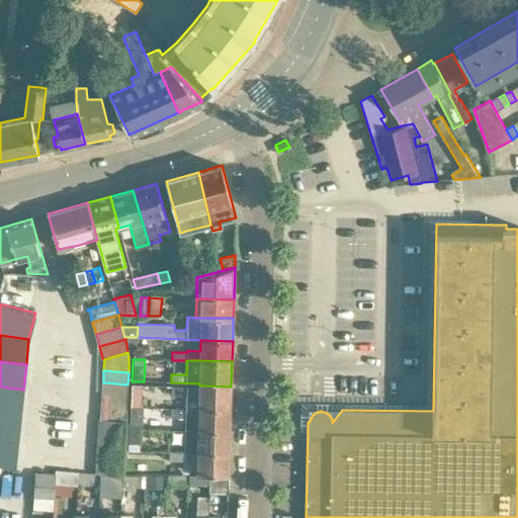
[(126,397),(127,384),(103,382),(102,395),(126,397)]
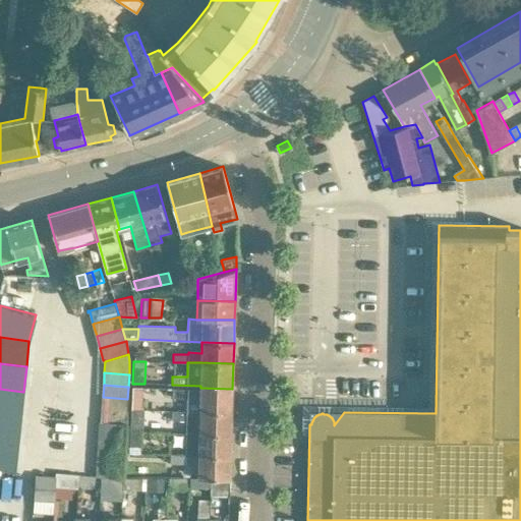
[(232,389),(200,388),(200,391),(172,390),(172,398),(186,398),(186,411),(232,413),(232,389)]
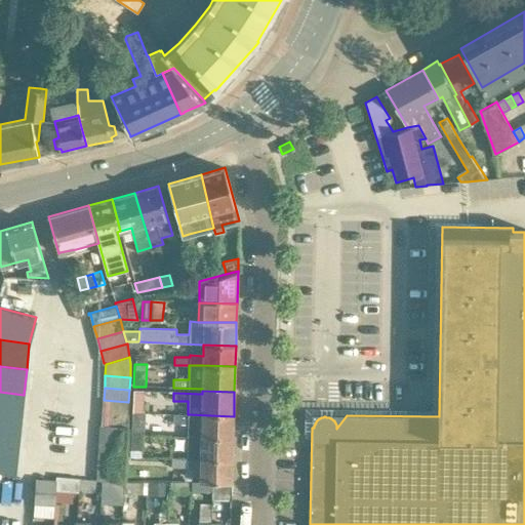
[(0,418),(21,420),(24,395),(0,392),(0,418)]
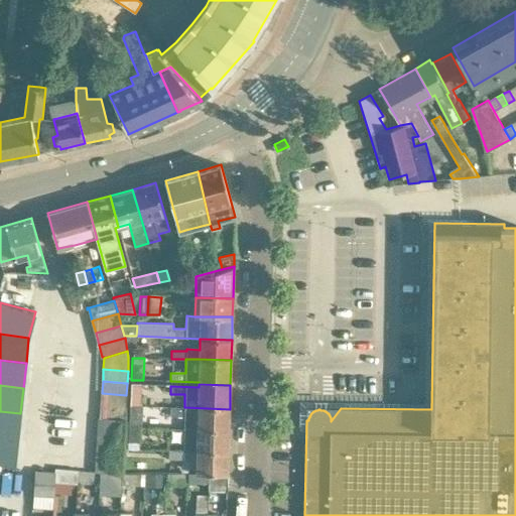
[(131,385),(129,406),(141,406),(141,393),(141,385),(131,385)]
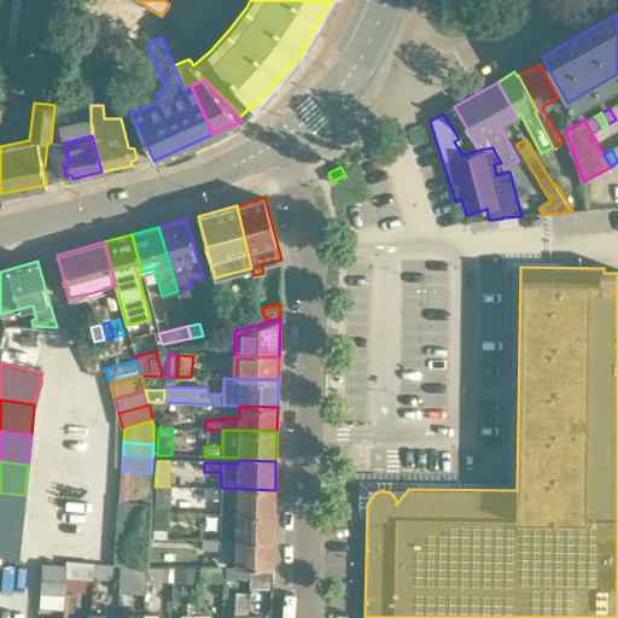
[(122,471),(121,485),(150,488),(151,473),(122,471)]
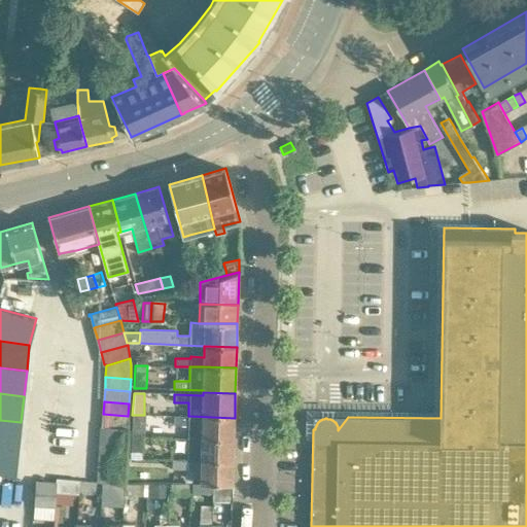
[(103,414),(103,426),(128,427),(128,416),(103,414)]
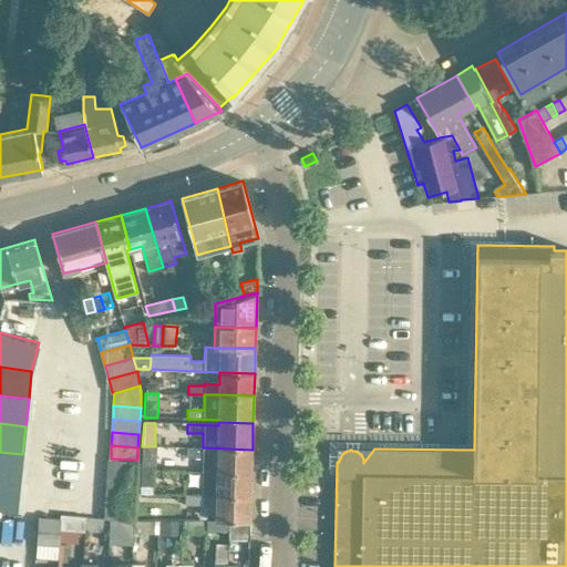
[(156,446),(155,446),(142,446),(141,470),(152,470),(156,470),(156,446)]
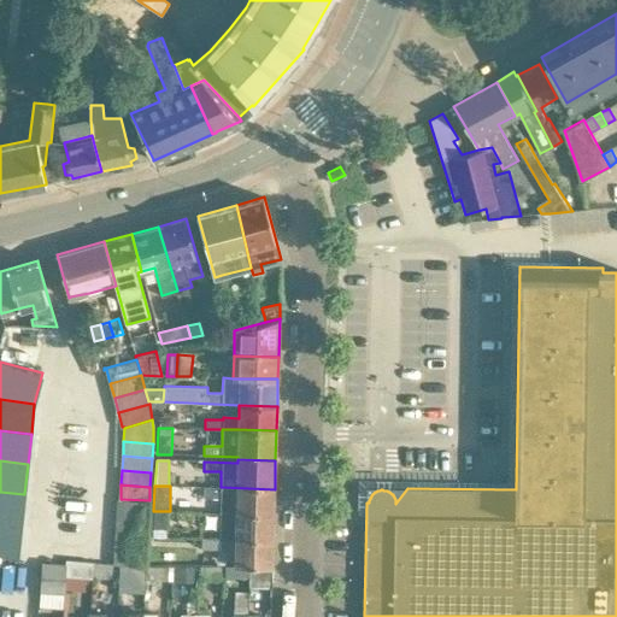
[(219,512),(236,513),(274,515),(275,489),(221,487),(203,487),(203,497),(221,497),(219,512)]
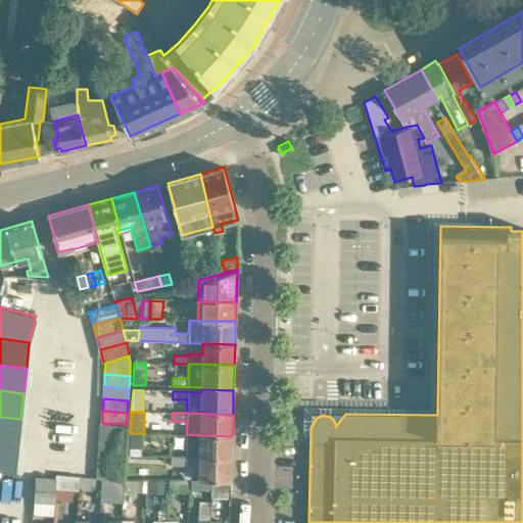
[(0,442),(18,444),(20,419),(0,417),(0,442)]
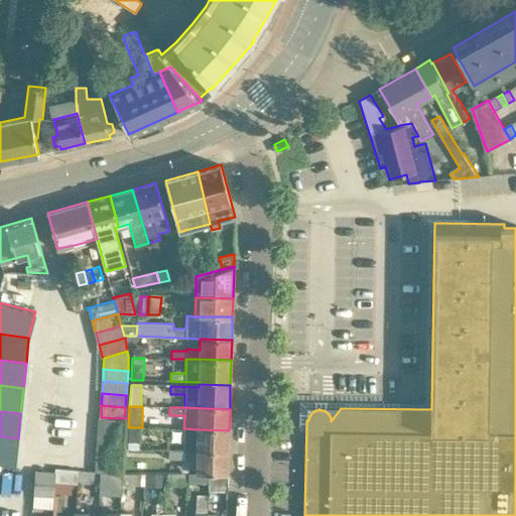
[(124,433),(125,418),(101,417),(99,417),(98,432),(124,433)]
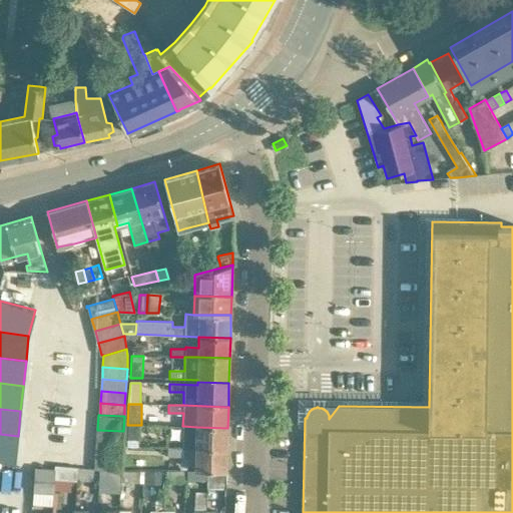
[(127,425),(127,437),(137,437),(137,425),(127,425)]
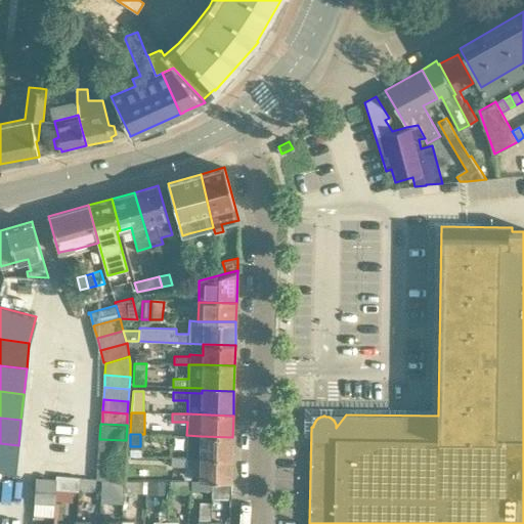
[(186,457),(200,457),(231,459),(232,437),(201,436),(186,435),(186,457)]
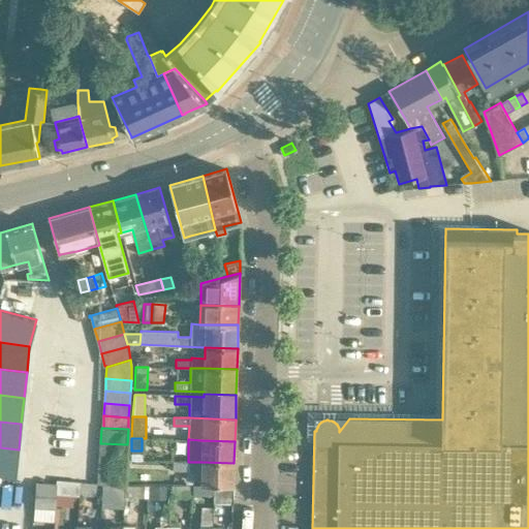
[(100,443),(99,458),(126,459),(127,444),(100,443)]
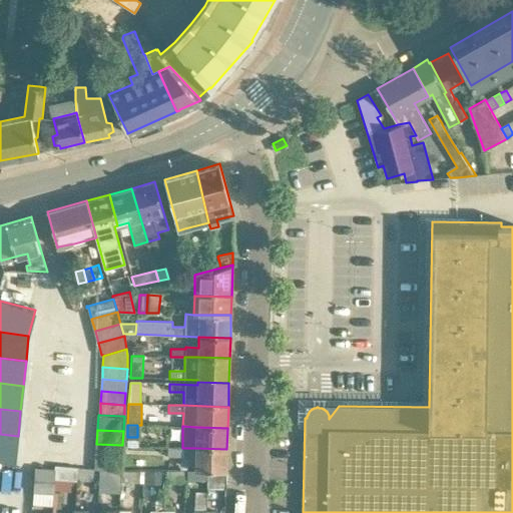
[(0,459),(1,460),(15,461),(18,436),(0,434),(0,459)]
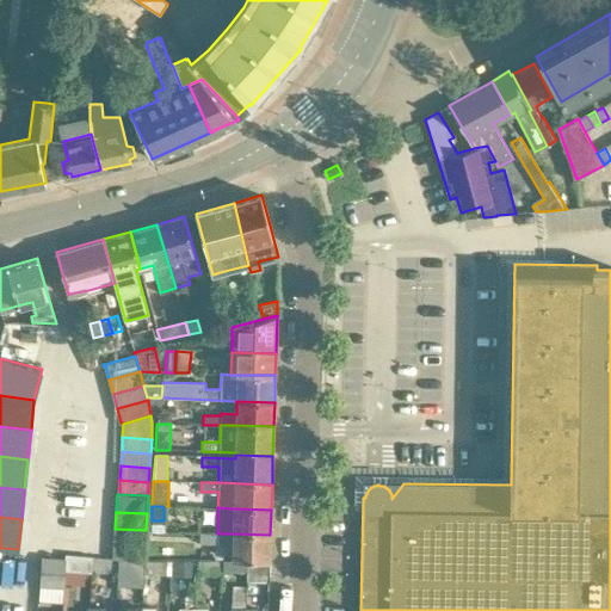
[(115,529),(113,559),(118,559),(143,560),(146,530),(115,529)]
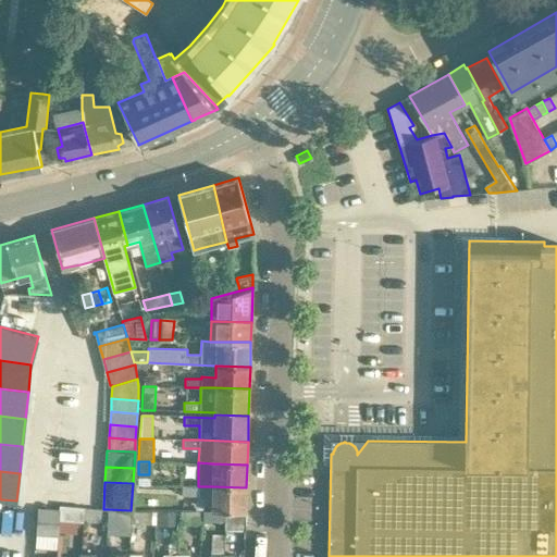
[(211,511),(225,511),(246,511),(246,487),(212,486),(198,486),(182,486),(182,495),(197,495),(197,500),(212,502),(211,511)]
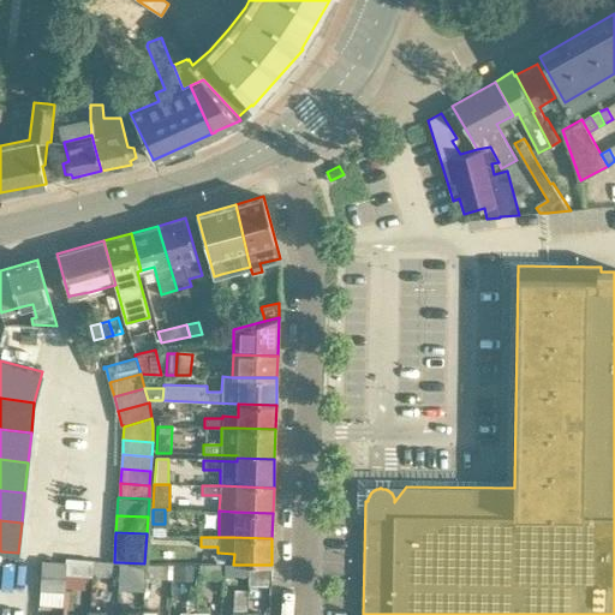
[(66,562),(65,575),(93,577),(94,561),(94,560),(67,559),(66,557),(66,562)]
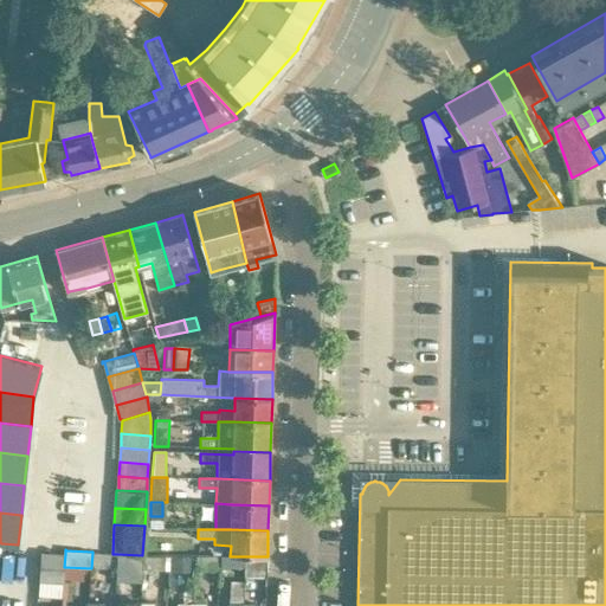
[(42,553),(39,581),(63,584),(64,567),(65,554),(42,553)]
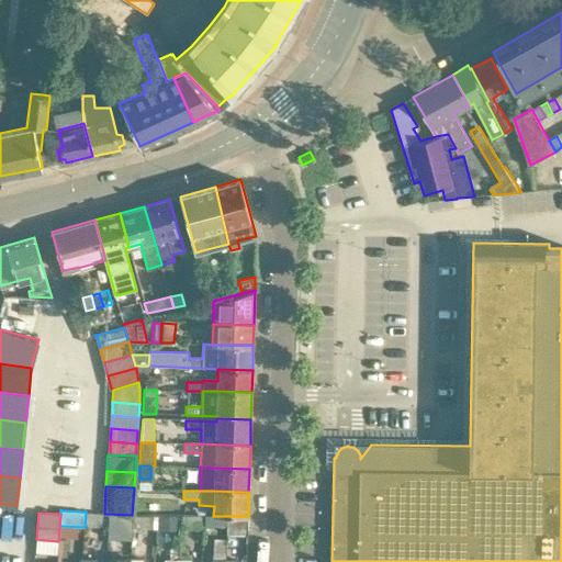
[(86,513),(85,527),(109,529),(109,514),(104,514),(86,513)]
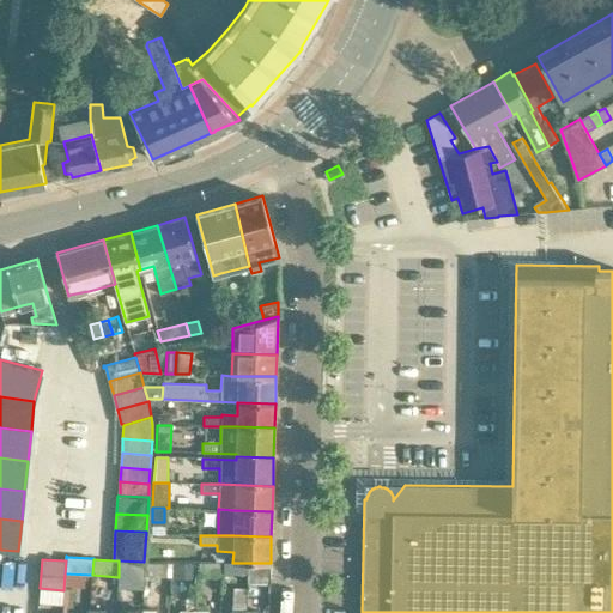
[(119,577),(117,588),(127,588),(127,574),(144,575),(145,562),(144,562),(119,560),(119,577)]
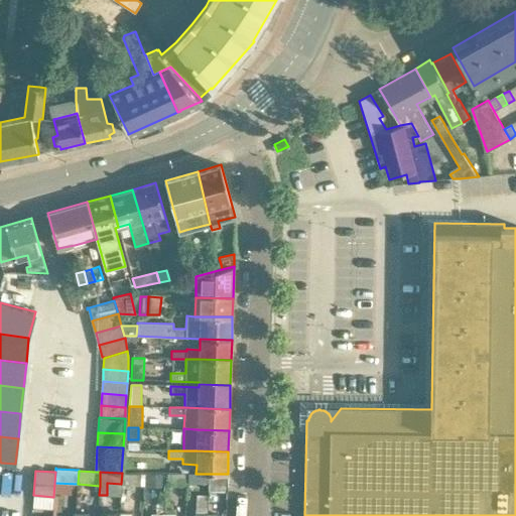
[(161,473),(145,473),(145,485),(161,485),(161,473)]
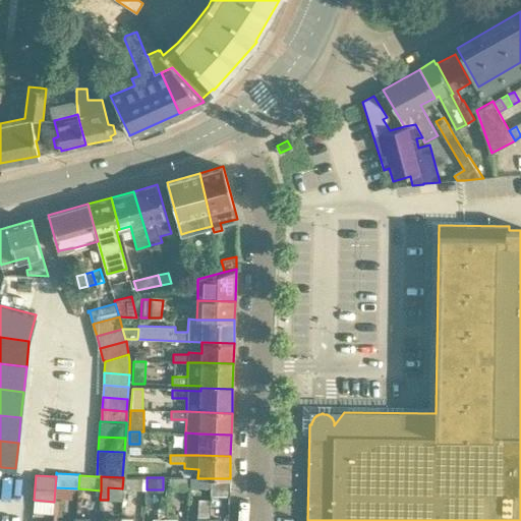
[(169,477),(168,489),(189,490),(189,488),(190,478),(169,477)]
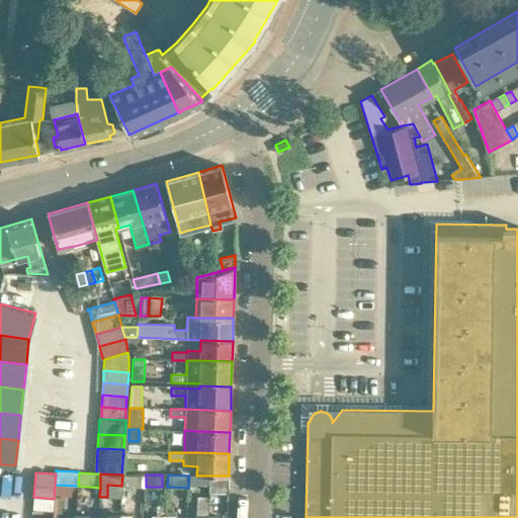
[(188,486),(209,487),(209,476),(196,476),(189,476),(188,486)]
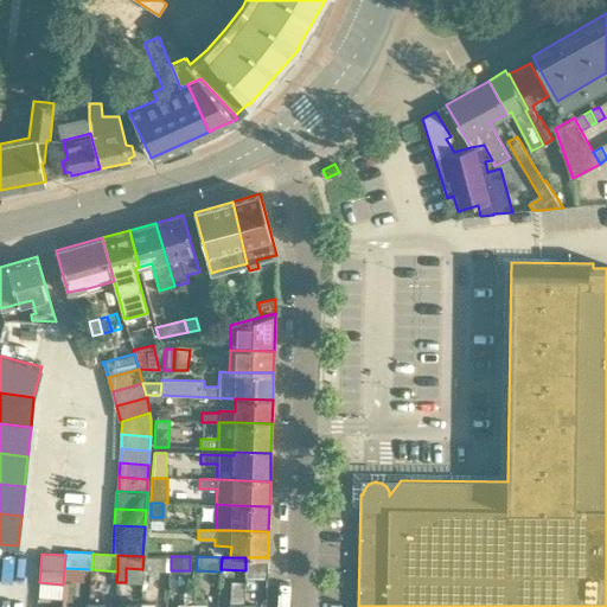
[(246,577),(267,577),(268,557),(246,557),(246,570),(246,577)]
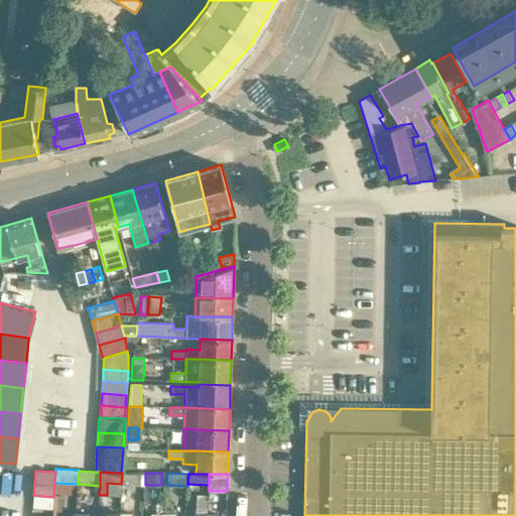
[(196,496),(195,513),(208,514),(209,496),(196,496)]
